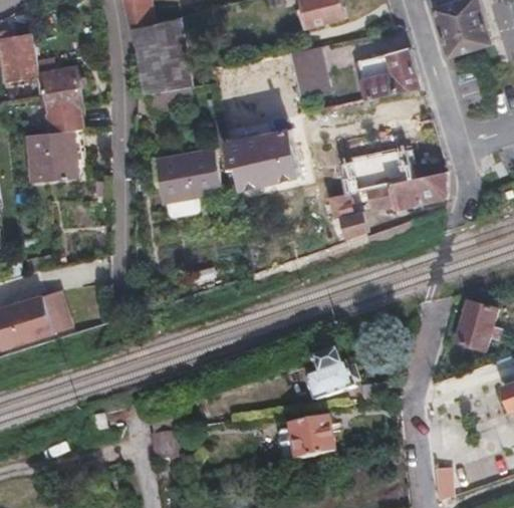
[(153,23),(151,0),(121,0),(125,30),(130,29),(153,23)]
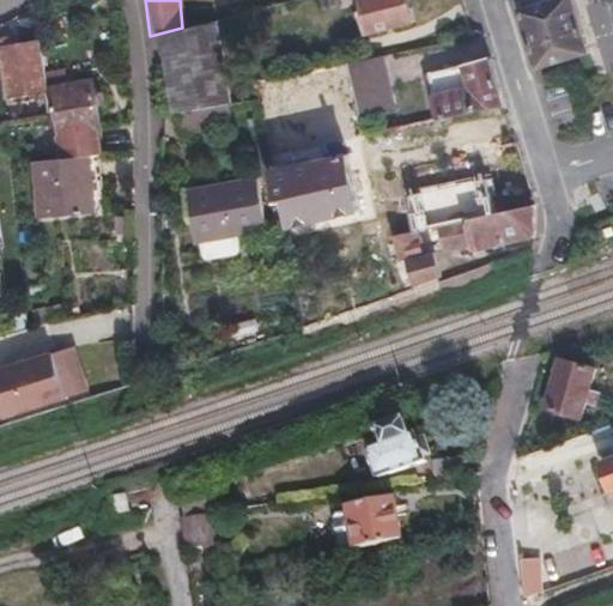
[(411,23),(405,0),(354,0),(354,4),(345,5),(346,13),(357,12),(362,35),(411,23)]
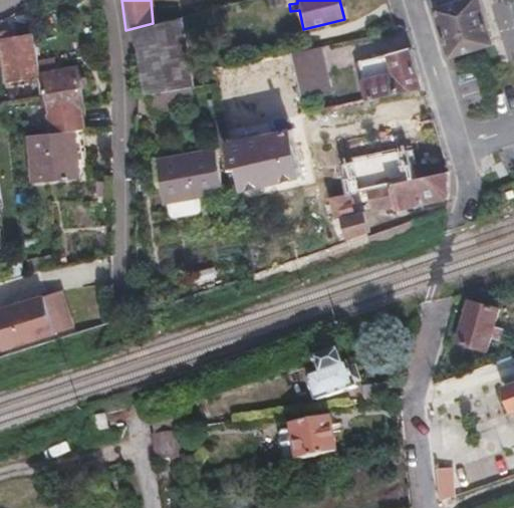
[(459,3),(437,9),(452,57),(495,45),(482,0),(470,0),(459,3)]
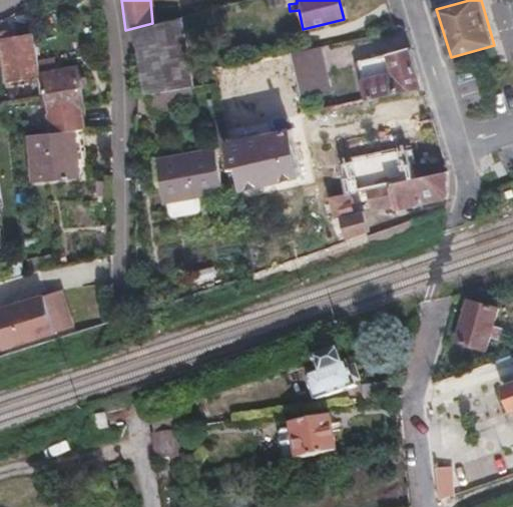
[(189,85),(174,17),(152,23),(129,29),(143,94),(170,89),(189,85)]
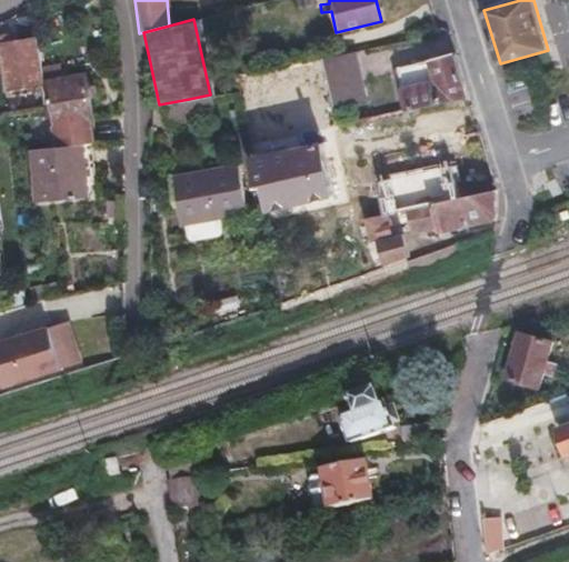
[(33,40),(0,44),(0,52),(7,91),(41,84),(33,40)]
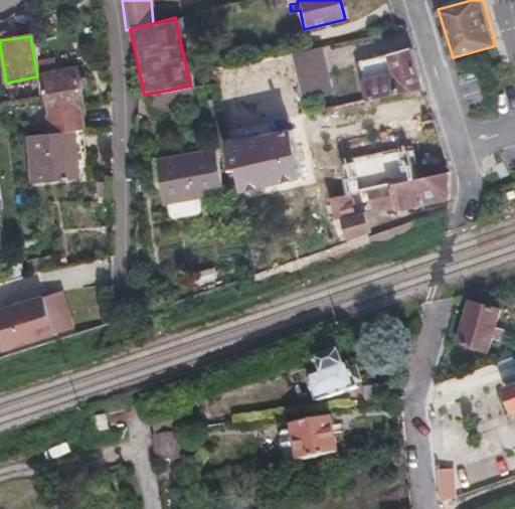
[(333,108),(332,105),(320,45),(290,51),(303,114),(333,108)]
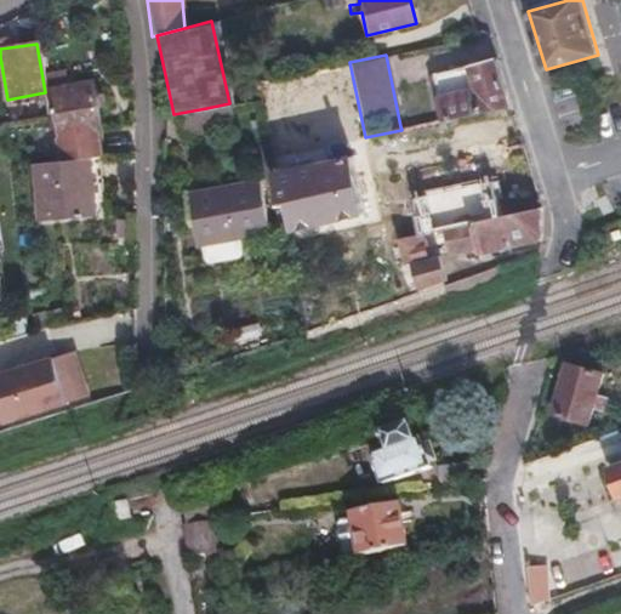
[(432,74),(443,121),(508,108),(493,58),(432,74)]
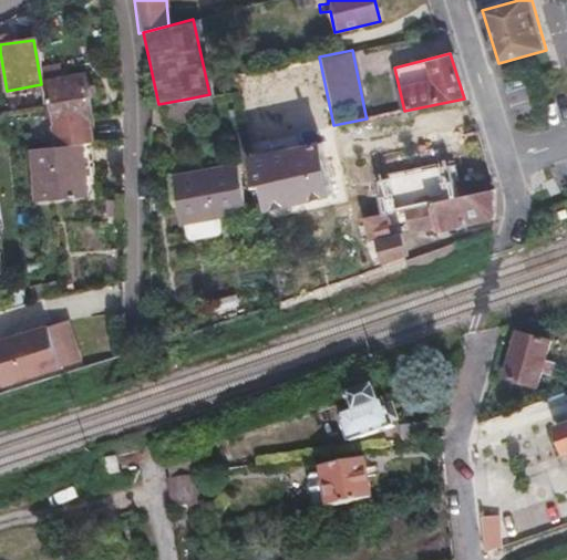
[(85,75),(47,81),(58,146),(78,145),(91,143),(86,118),(92,117),(85,75)]
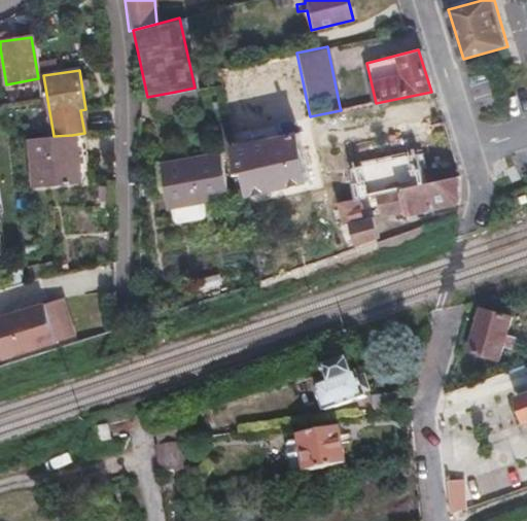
[(147,97),(145,98),(148,113),(178,107),(175,92),(147,97)]
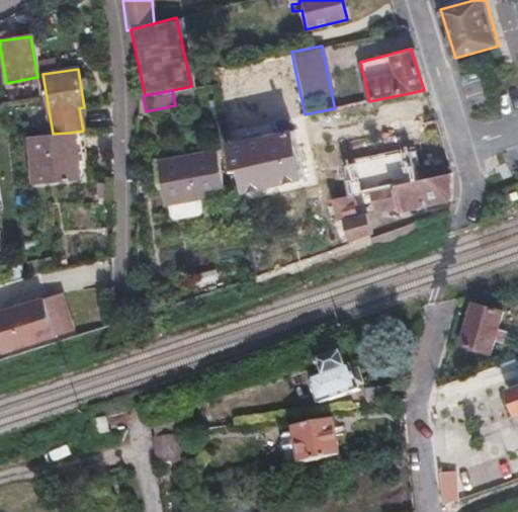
[(291,130),(227,143),(232,169),(238,168),(242,189),(301,177),(291,130)]
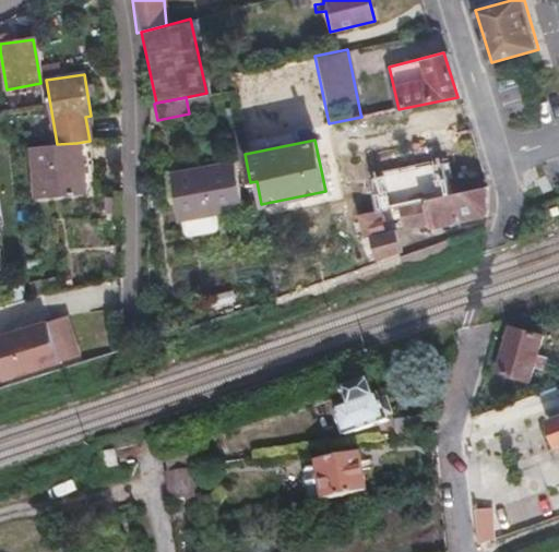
[(57,144),(25,148),(32,200),(82,194),(76,143),(57,144)]
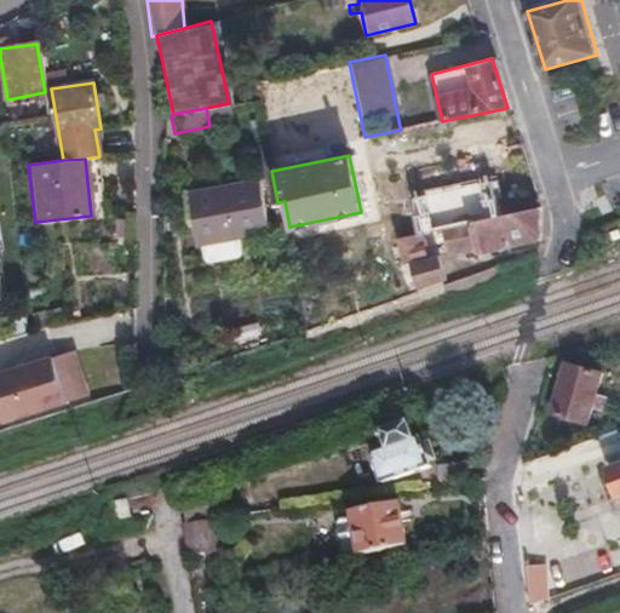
[(195,242),(200,241),(239,234),(268,228),(257,177),(185,192),(195,242)]
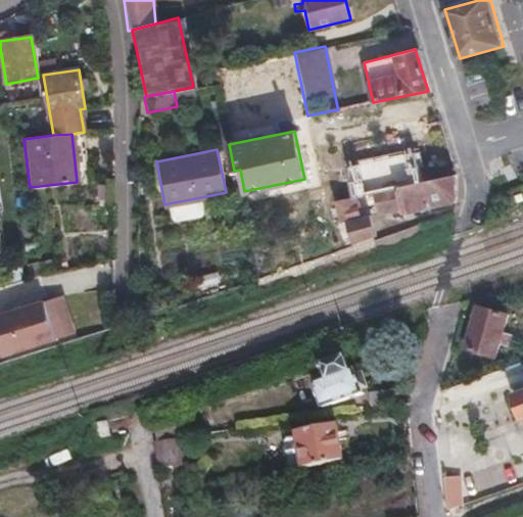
[(453,175),(367,194),(368,200),(373,199),(376,215),(422,204),(423,209),(452,203),(454,196),(453,177),(453,175)]
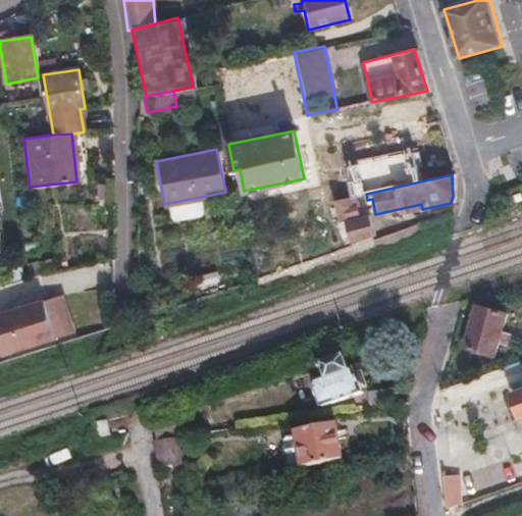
[(343,221),(356,218),(351,196),(333,200),(331,200),(336,222),(343,221)]
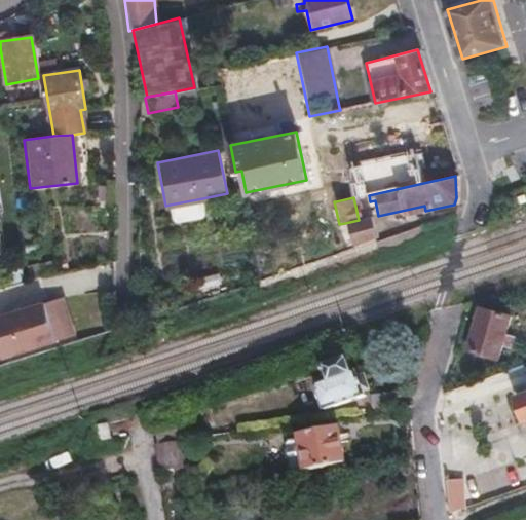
[(202,198),(170,205),(172,217),(175,221),(203,215),(205,211),(202,198)]
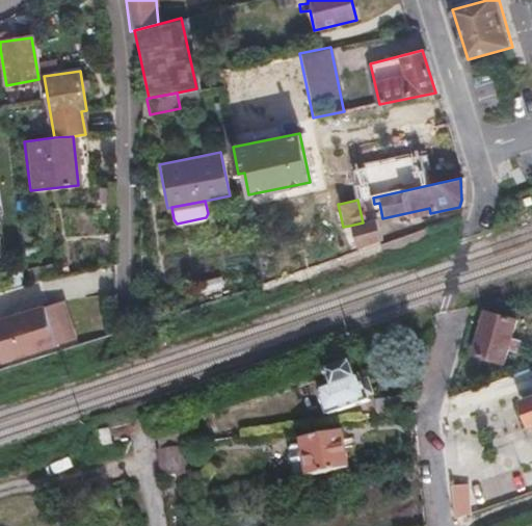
[(363,222),(349,226),(356,248),(380,241),(375,220),(363,222)]
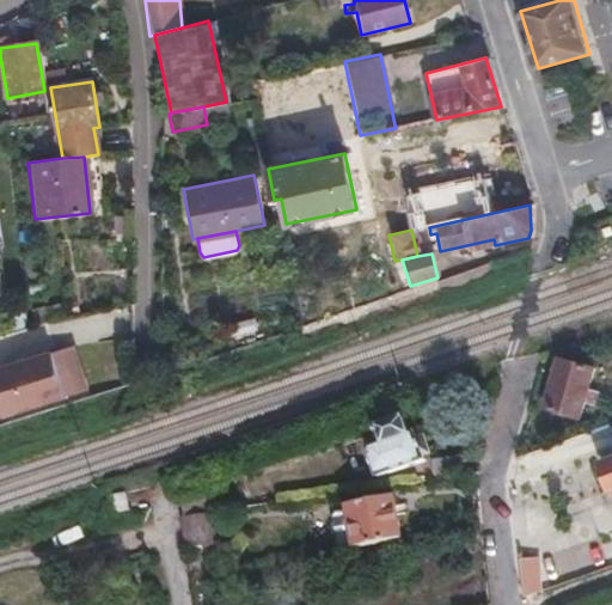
[(66,401),(60,386),(50,356),(0,373),(0,413),(4,422),(66,401)]
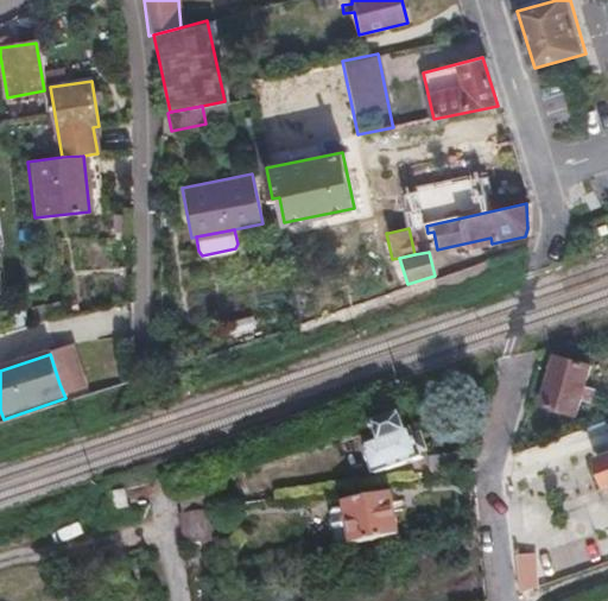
[(593,369),(556,360),(543,406),(578,416),(583,403),(593,405),(596,392),(587,388),(593,369)]
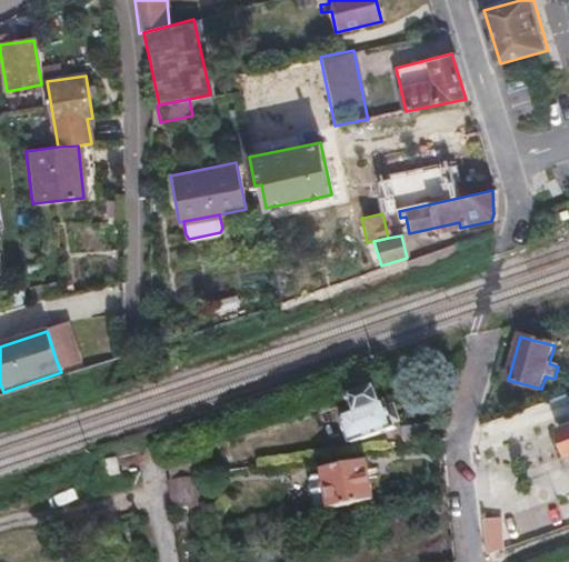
[(73,353),(56,359),(61,372),(61,374),(78,368),(73,353)]
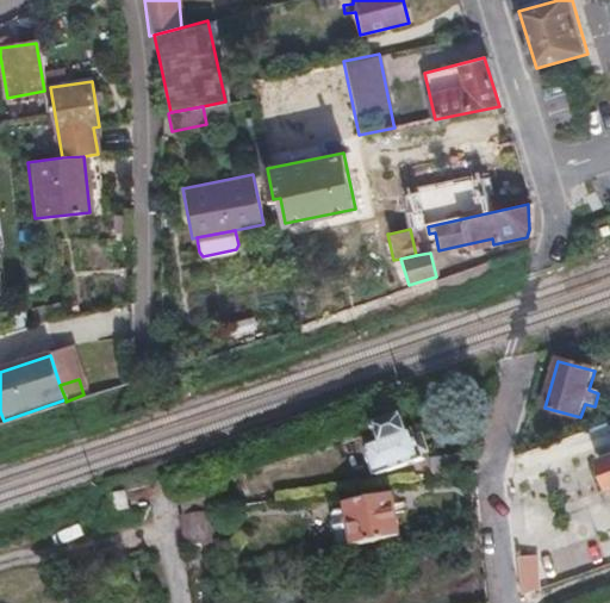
[(423,460),(415,439),(410,440),(404,422),(379,430),(386,448),(368,455),(378,483),(425,466),(423,460)]
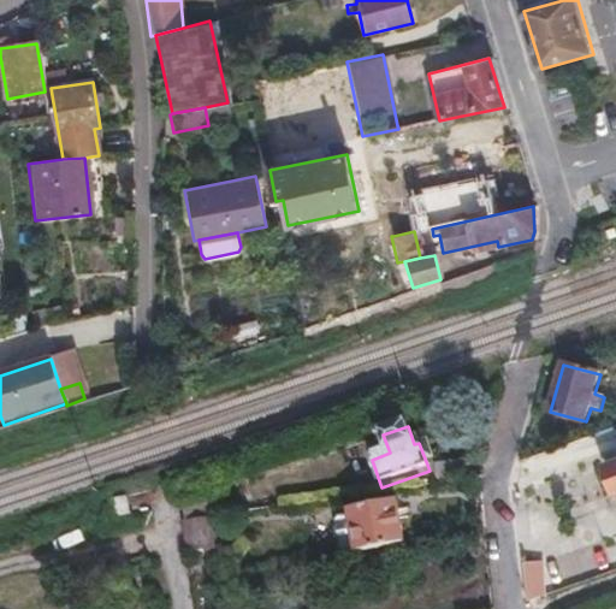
[(450,456),(427,465),(430,471),(433,482),(456,473),(450,456)]
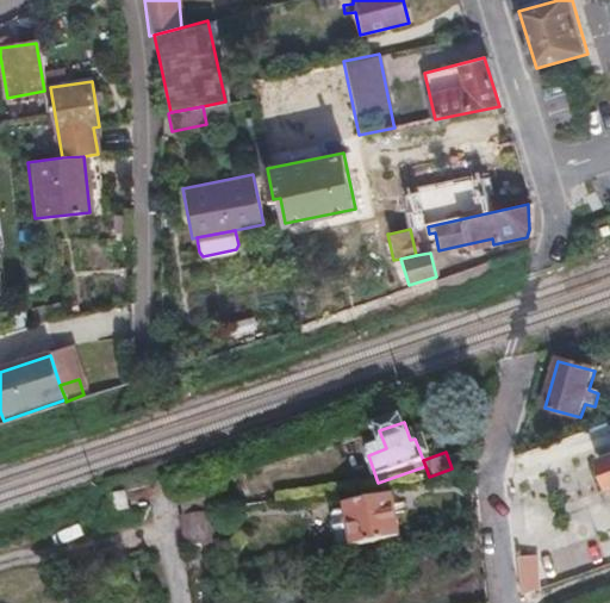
[(226,514),(222,483),(184,495),(188,518),(211,516),(226,514)]
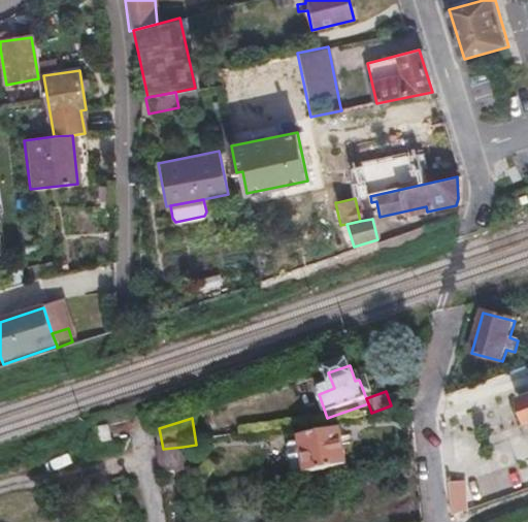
[(103,442),(114,438),(110,425),(98,429),(103,442)]
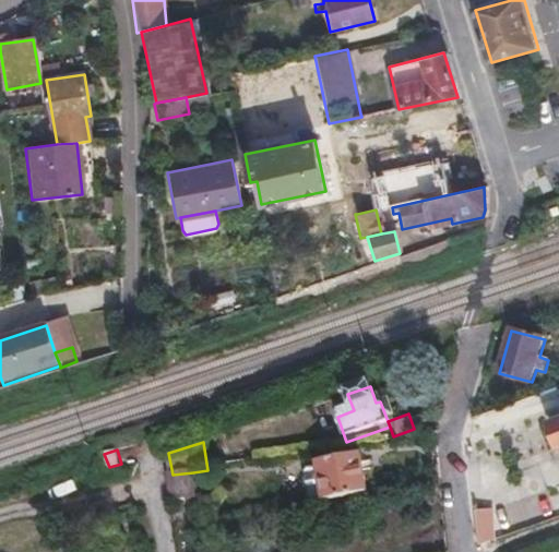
[(370,496),(364,458),(322,465),(322,469),(330,504),(370,496)]
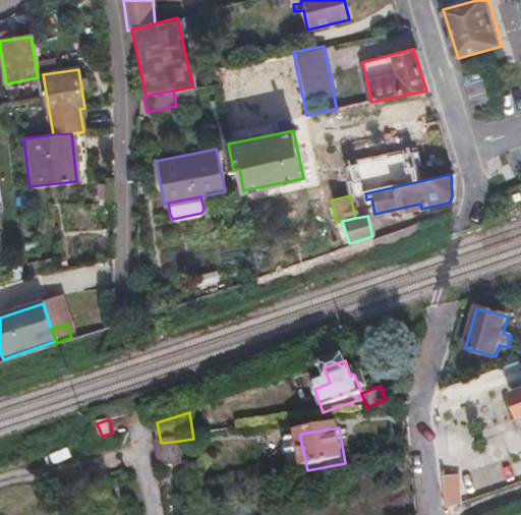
[(307,470),(300,438),(289,440),(287,445),(292,472),(307,470)]
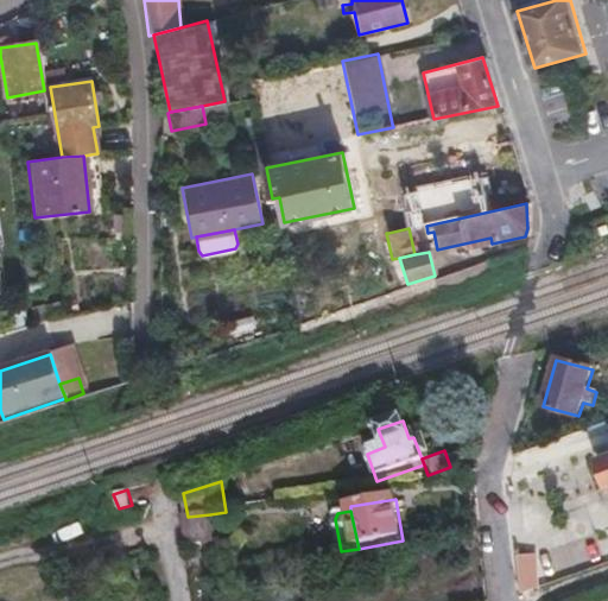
[(214,544),(210,514),(188,517),(181,518),(185,549),(214,544)]
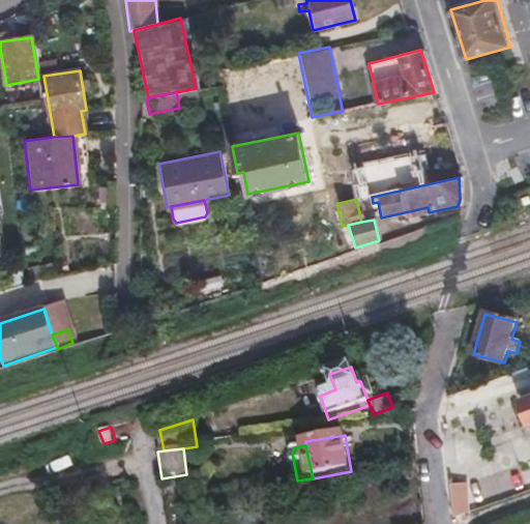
[(457,520),(472,515),(469,487),(453,488),(457,520)]
